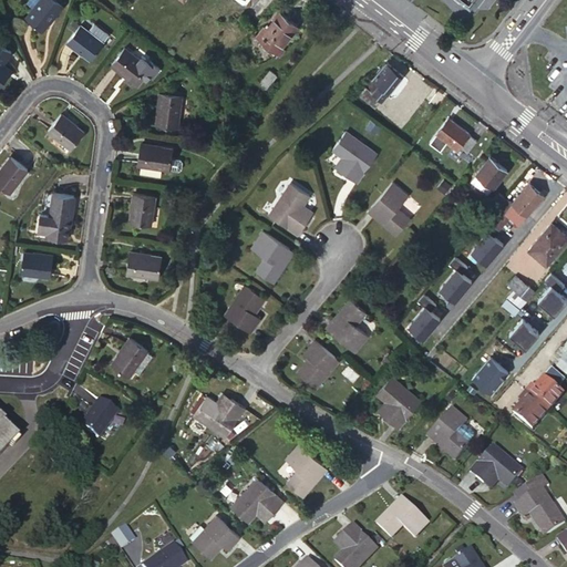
[(63,3),(61,2),(58,0),(39,0),(27,17),(42,30),(50,21),(49,20),(53,13),(55,14),(63,3)]
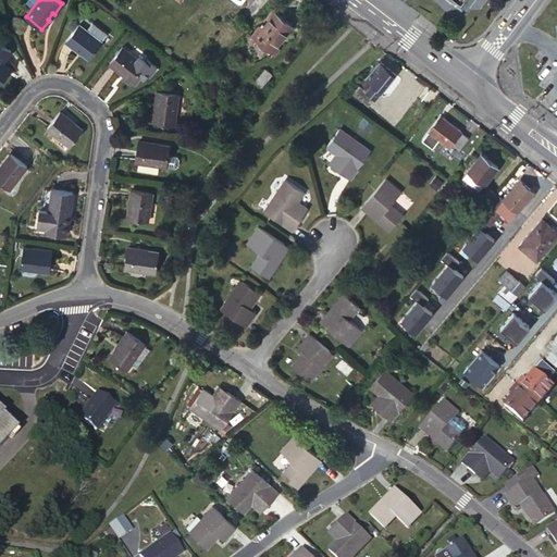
[(257,38),(274,53),(280,47),(276,44),(292,25),(274,12),(262,27),(260,25),(252,35),(257,38)]
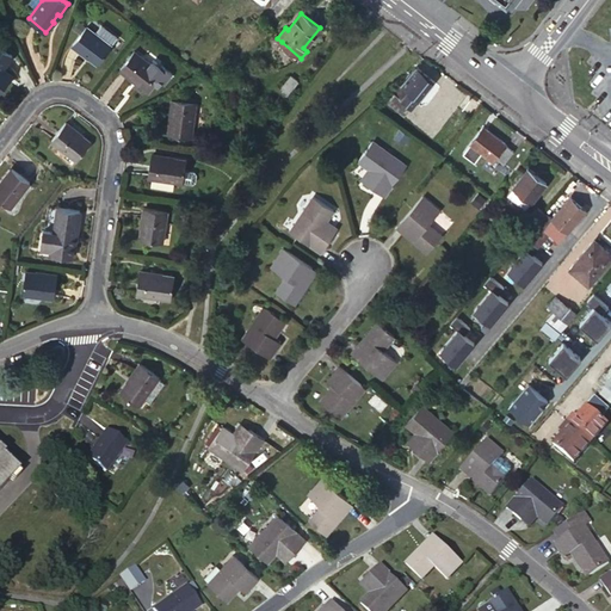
[(98,63),(111,45),(86,26),(73,44),(82,51),(84,50),(91,56),(90,57),(98,63)]
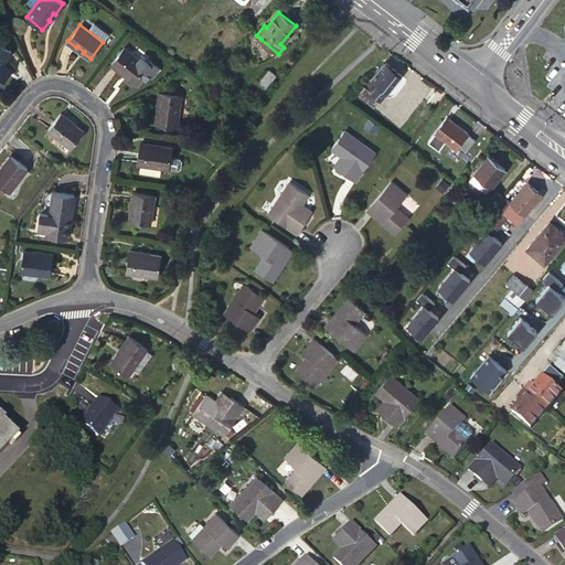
[(275,59),(278,54),(260,39),(257,44),(275,59)]
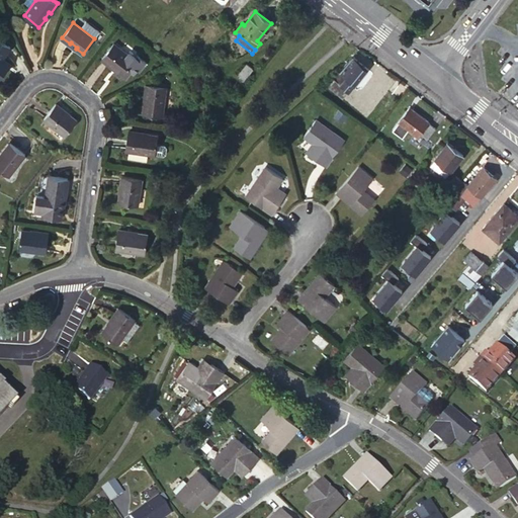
[(0,62),(0,59),(1,58),(4,55),(5,56),(11,48),(0,37),(0,77),(7,68),(0,62)]
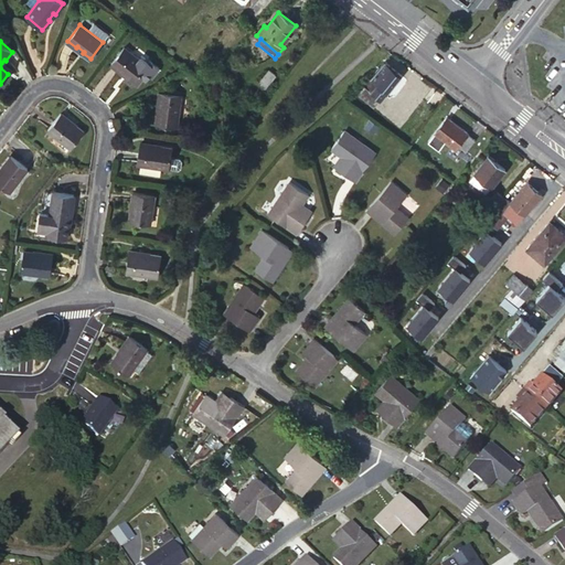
[(134,82),(147,65),(125,48),(112,64),(120,71),(120,70),(127,75),(134,82)]
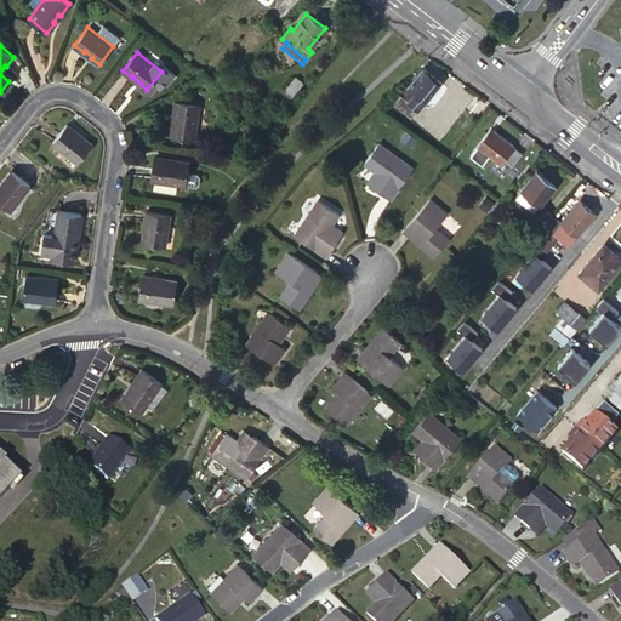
[(410,118),(442,81),(423,66),(392,102),(410,118)]
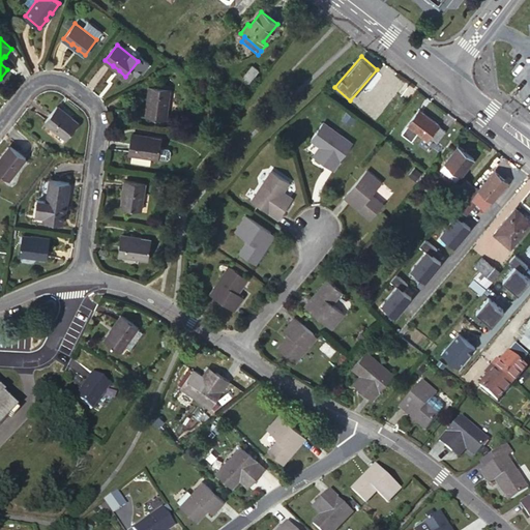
[(10,66),(1,59),(0,60),(0,63),(7,69),(10,66)]
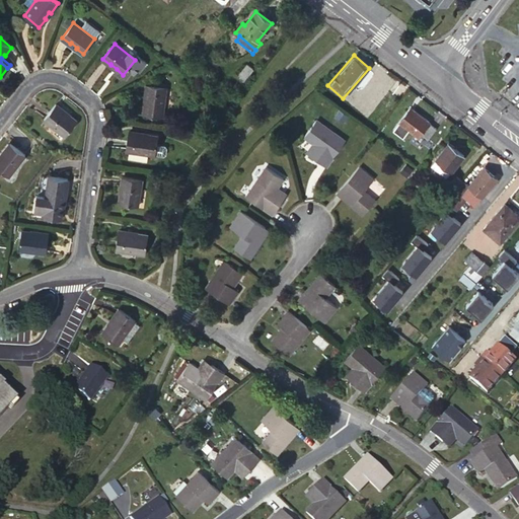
[(243,83),(253,71),(247,65),(237,77),(243,83)]
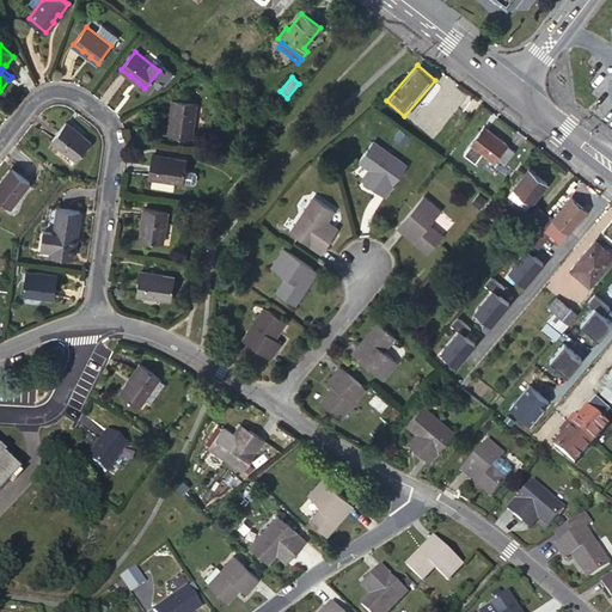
[(197,102),(196,102),(178,99),(173,99),(171,112),(173,114),(172,122),(170,122),(169,134),(193,136),(197,102)]
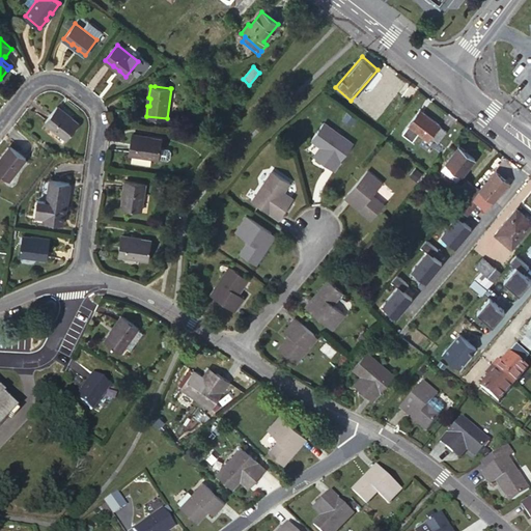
[(67,138),(80,123),(74,117),(73,118),(66,113),(67,112),(59,106),(47,120),(67,138)]
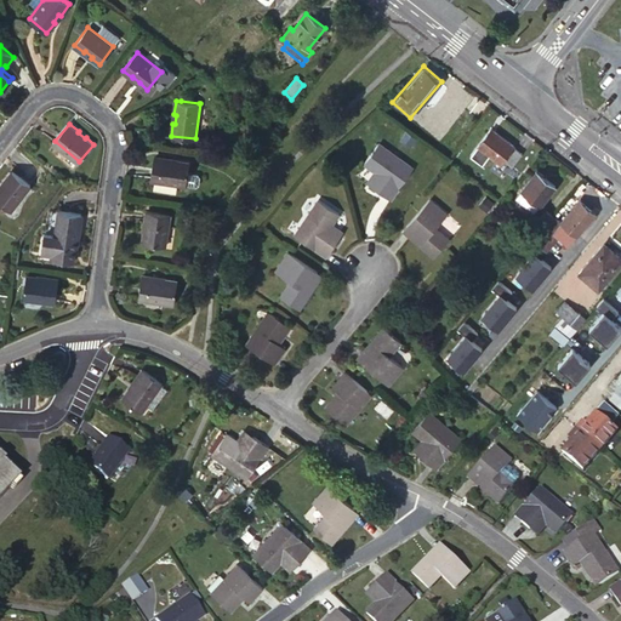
[(411,143),(415,136),(408,132),(403,138),(411,143)]
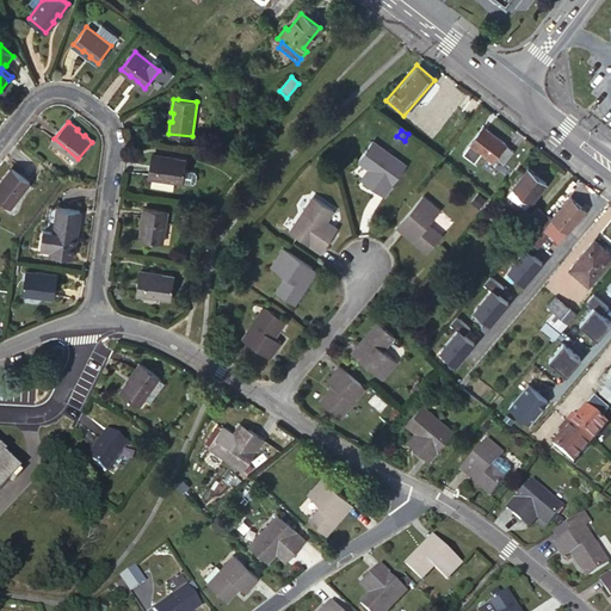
[(504,144),(486,130),(482,135),(479,131),(470,142),(493,160),(495,156),(504,164),(512,152),(504,146),(504,144)]
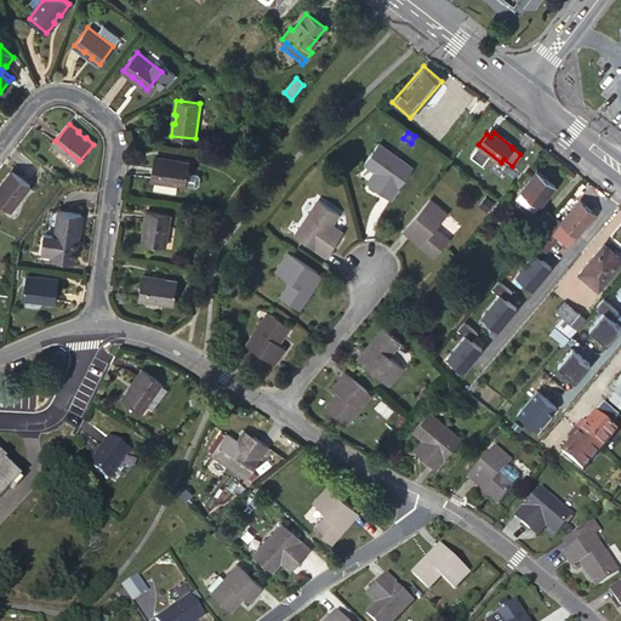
[(365,160),(375,169),(383,174),(376,186),(392,197),(414,166),(379,141),(365,160)]
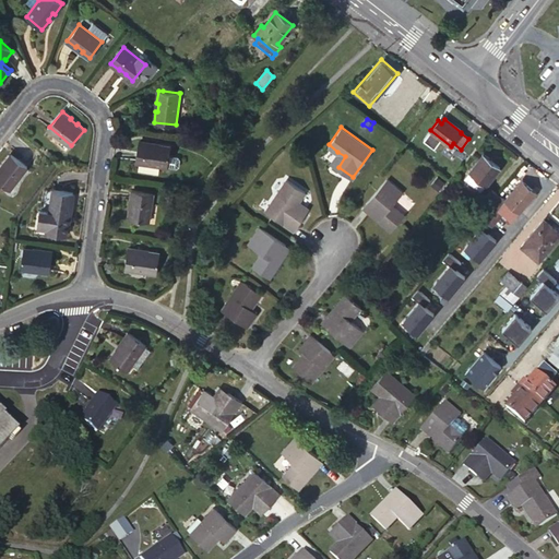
[(168,167),(177,168),(179,166),(180,159),(178,157),(169,156),(170,146),(159,145),(159,146),(151,144),(152,144),(139,142),(135,162),(168,167)]
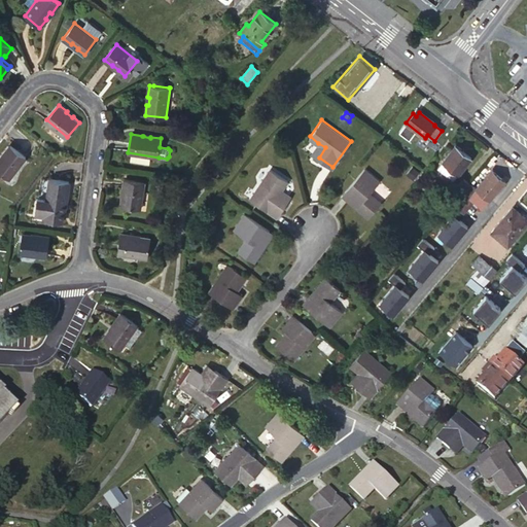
[(325,147),(318,143),(312,152),(319,157),(325,147)]
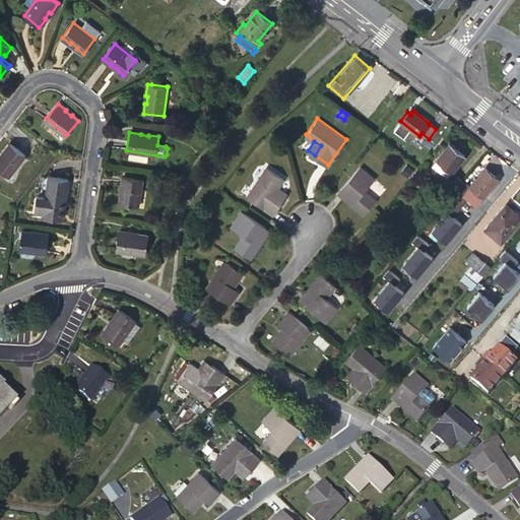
[(0,168),(10,176),(26,154),(11,142),(5,150),(6,150),(1,156),(0,156),(0,155),(0,168)]
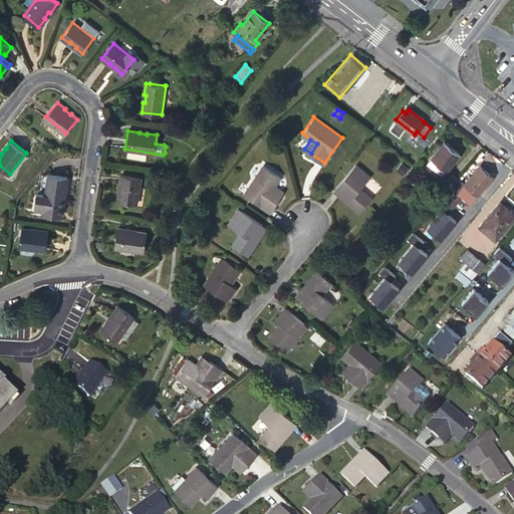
[(432,157),(447,169),(459,155),(444,143),(432,157)]
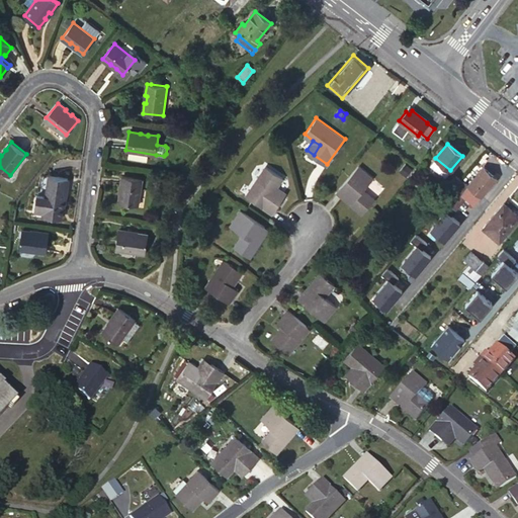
[(446,176),(450,170),(435,158),(430,163),(446,176)]
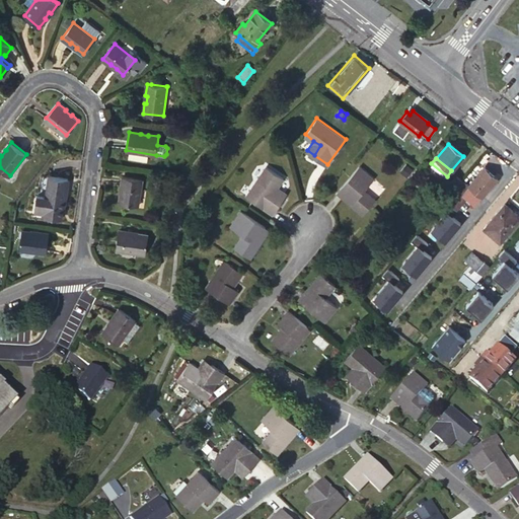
[(354,200),(352,203),(364,213),(375,199),(365,190),(374,177),(360,165),(341,188),(354,200)]
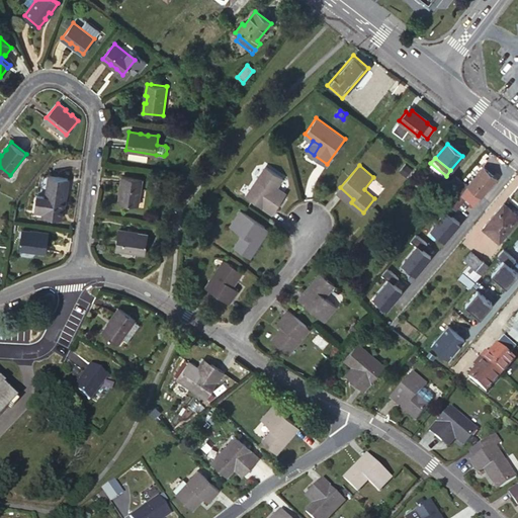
[(273,192),(278,185),(283,177),(267,166),(247,194),(273,212),(282,198),(273,192)]
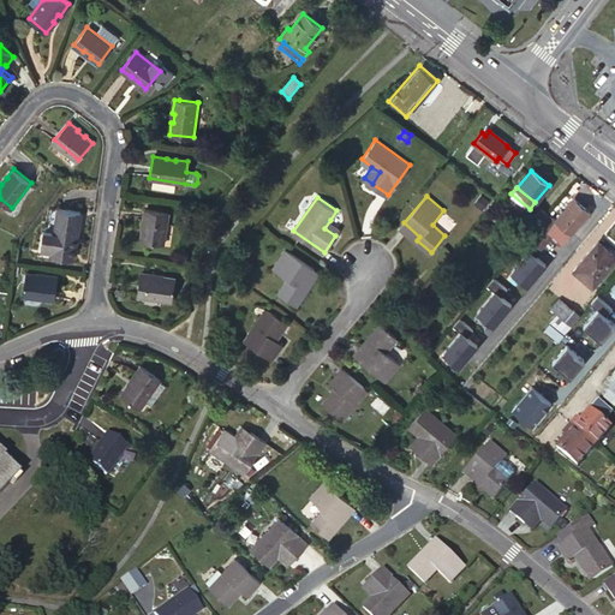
[(581,213),(585,209),(572,199),(555,219),(556,219),(572,232),(573,232),(586,216),(581,213)]
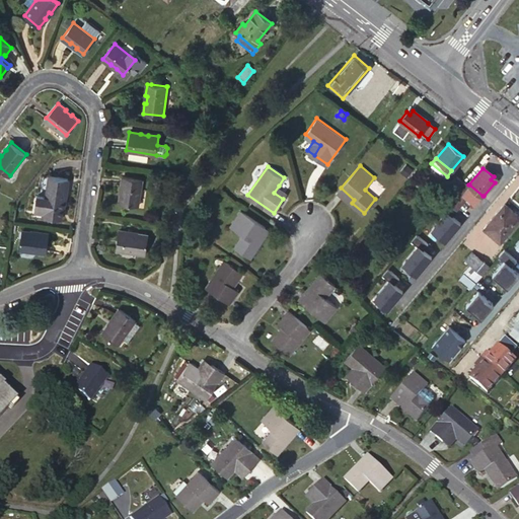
[(452,193),(463,179),(457,174),(446,188),(452,193)]
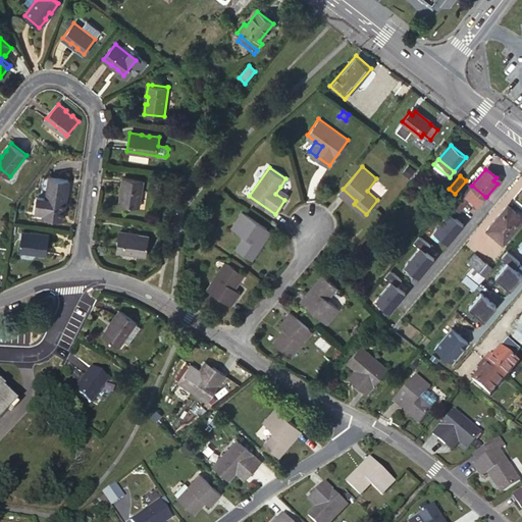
[(67,191),(68,178),(49,176),(47,197),(38,196),(36,211),(45,212),(44,216),(63,218),(64,209),(65,209),(66,199),(65,199),(66,191),(67,191)]
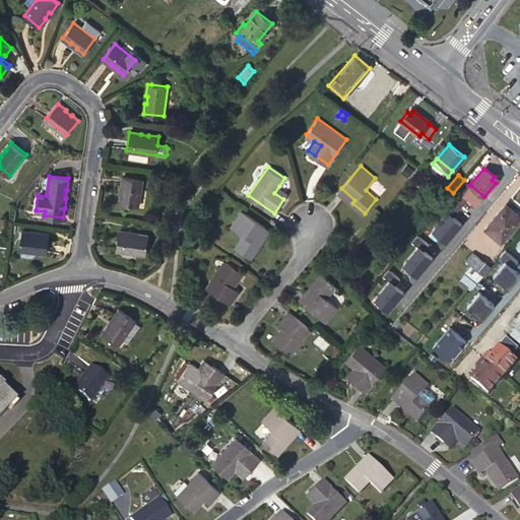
[(140,205),(143,179),(124,176),(122,187),(123,187),(122,195),(121,194),(120,203),(140,205)]
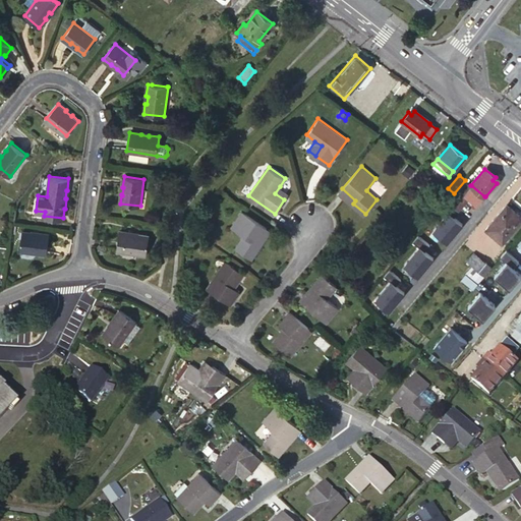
[(448,200),(459,211),(470,197),(465,193),(471,185),(465,180),(454,193),(448,200)]
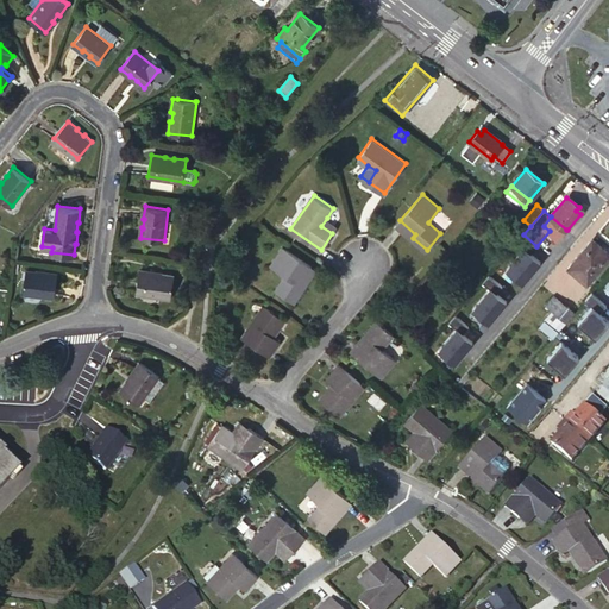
[(566,230),(551,217),(544,226),(550,231),(559,238),(566,230)]
